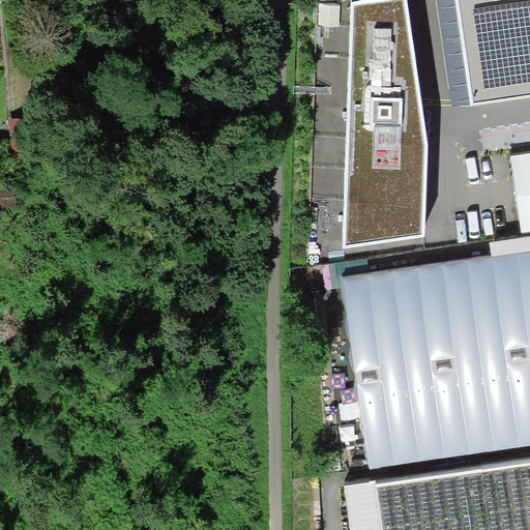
[(365,0),(352,2),(343,248),(425,236),(428,142),(407,0),(365,0)]
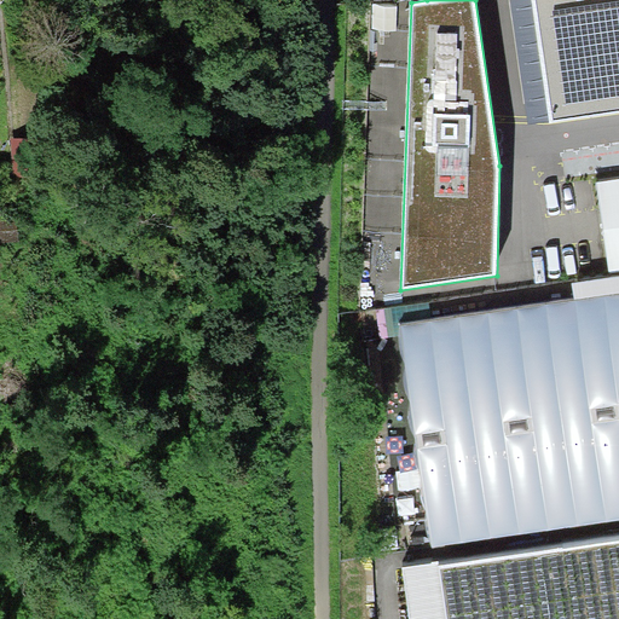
[(618,0),(533,0),(550,123),(618,113),(618,0)]
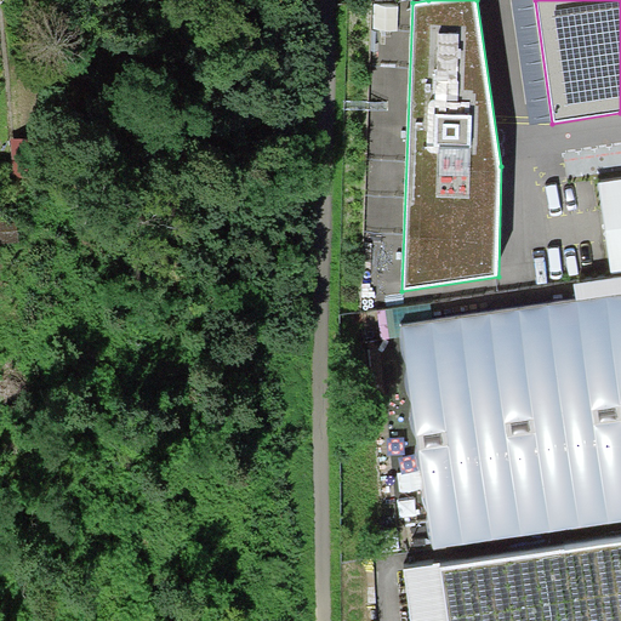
[(620,180),(598,183),(611,273),(620,271),(620,180)]
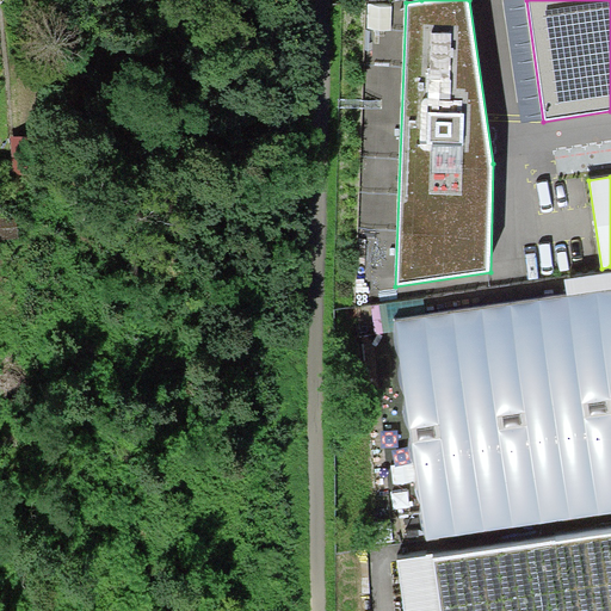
[(567,296),(610,289),(610,272),(565,279),(567,296)]
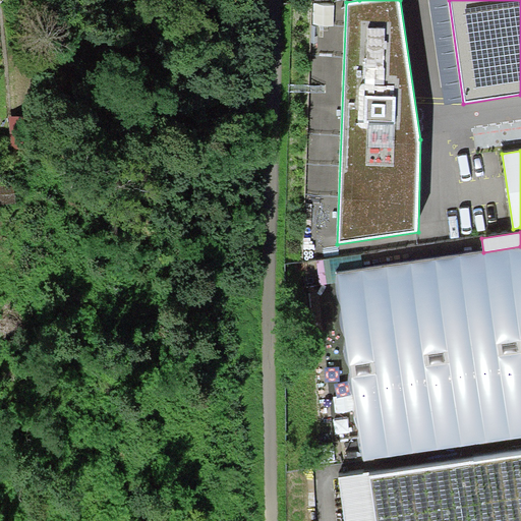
[(520,246),(483,252),(336,274),(363,460),(520,437),(520,246)]
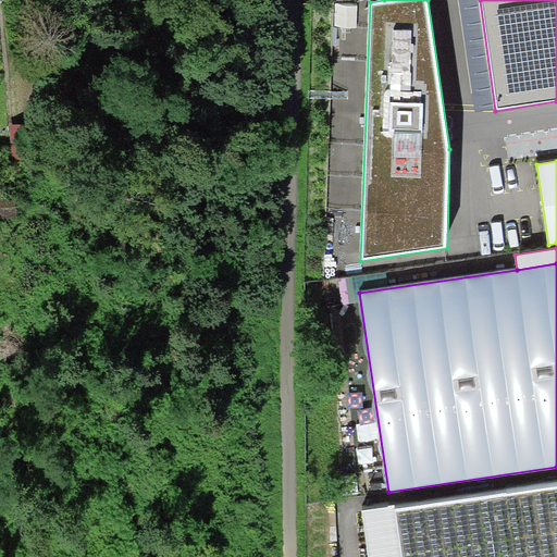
[(395,505),(362,510),(369,556),(556,556),(556,485),(396,509),(395,505)]
